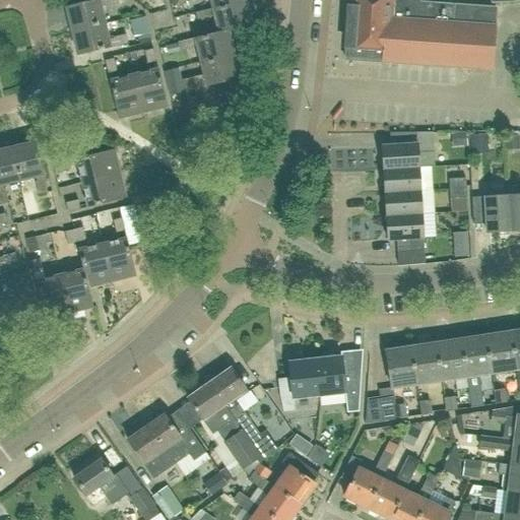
[(98,0),(65,8),(71,33),(105,24),(101,10),(118,5),(116,0),(98,0)]
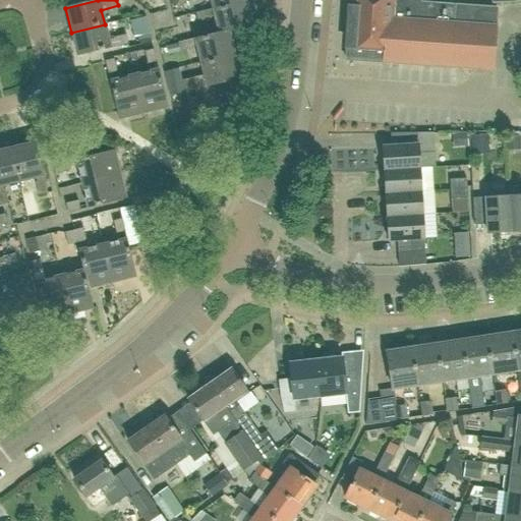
[(213,10),(246,2),(245,0),(191,0),(192,0),(193,0),(210,0),(213,9),(213,10)]
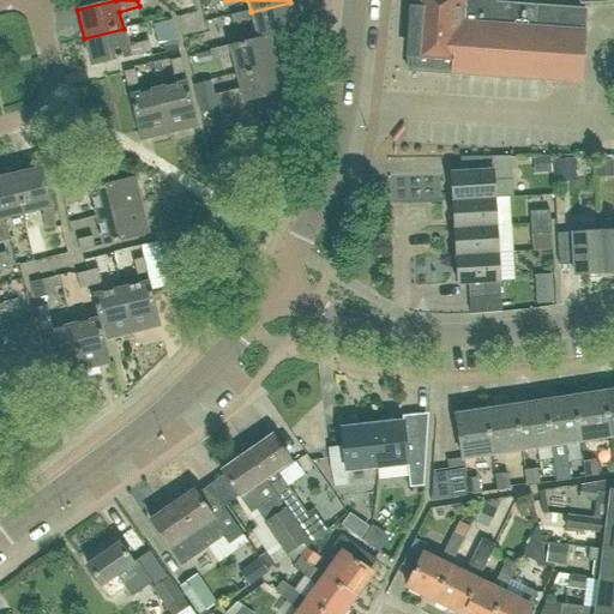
[(493,0),(411,0),(411,2),(414,4),(413,18),(410,19),(407,70),(581,80),(584,10),(493,4),(493,0)]
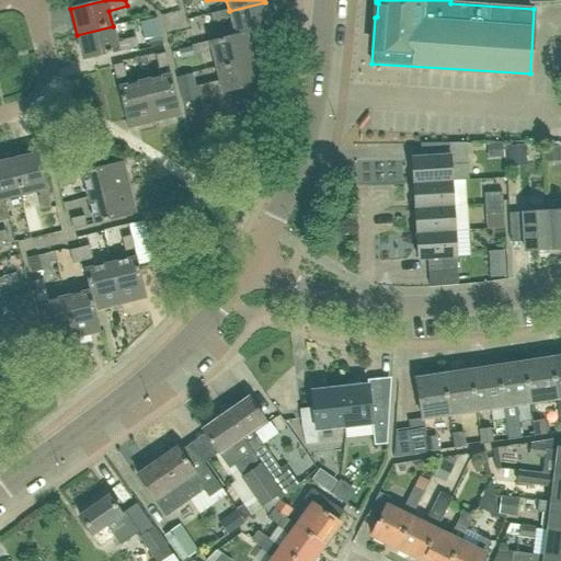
[(236,37),(247,34),(272,29),(265,2),(229,11),(229,10),(212,14),(214,24),(232,20),(236,35),(236,37)]
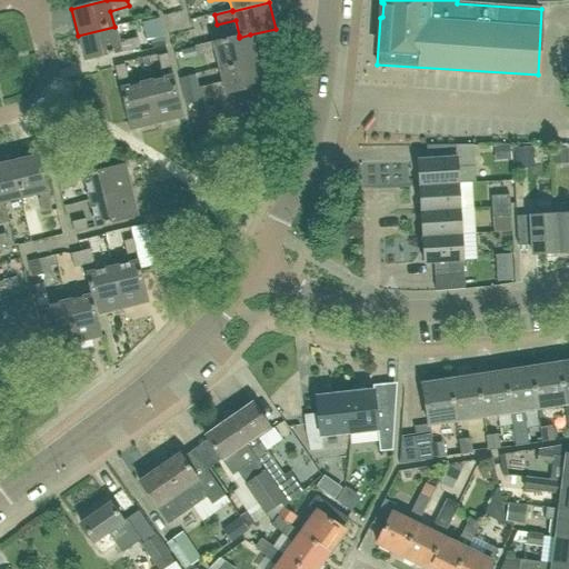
[(118,42),(115,27),(78,36),(85,62),(140,49),(137,38),(118,42)]
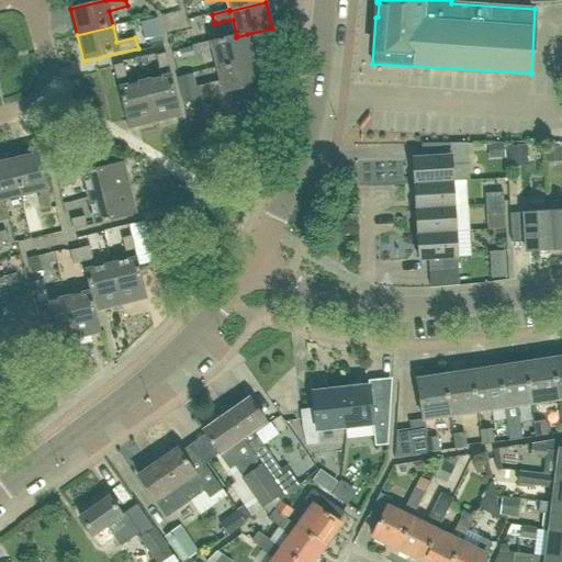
[(217,68),(253,59),(247,34),(236,37),(236,35),(192,46),(194,57),(213,52),(217,68)]
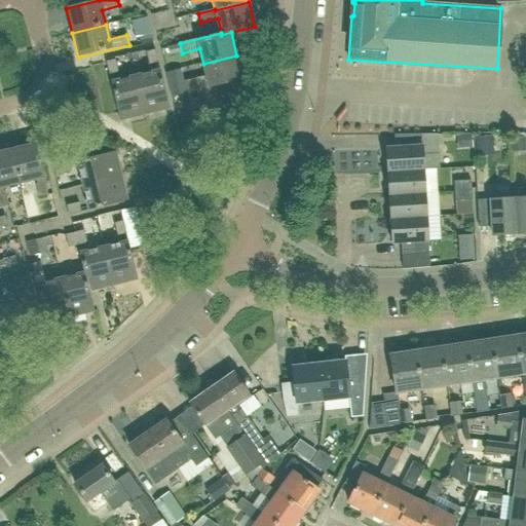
[(181,52),(179,44),(168,47),(171,55),(181,52)]
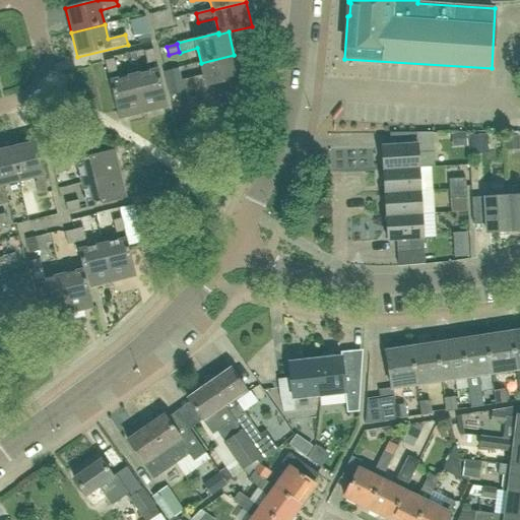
[(149,72),(133,76),(142,114),(168,108),(153,50),(145,52),(149,72)]
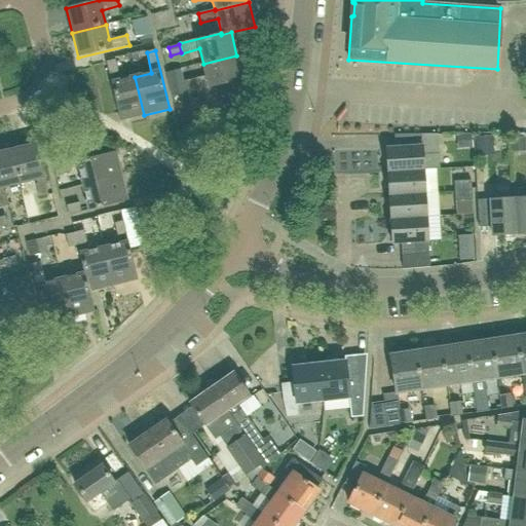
[(242,80),(236,55),(203,64),(207,76),(184,82),(191,111),(216,105),(212,87),(242,80)]
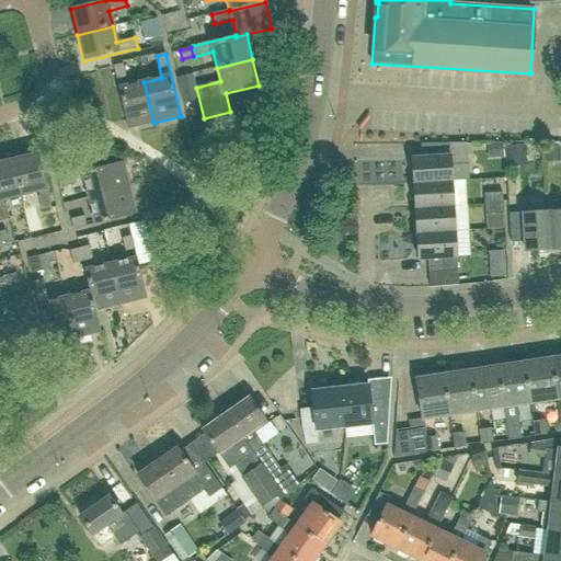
[(126,78),(123,65),(113,67),(116,80),(126,78)]
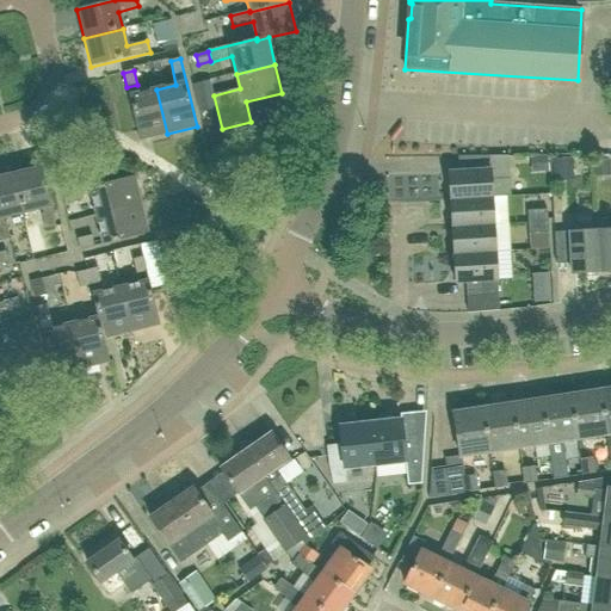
[(139,141),(167,134),(156,90),(128,97),(139,141)]
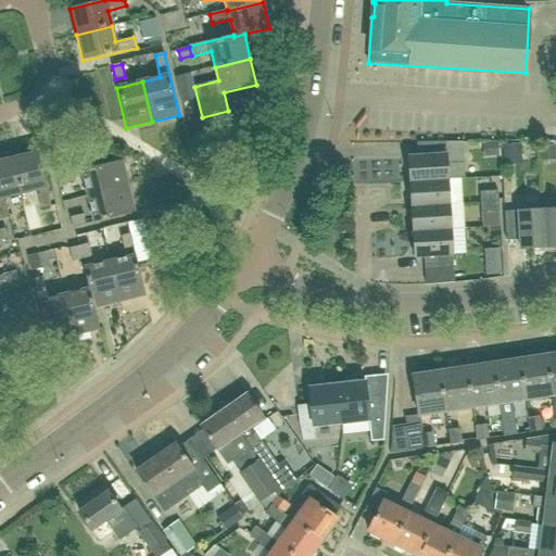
[(408,182),(447,180),(464,179),(462,141),(444,142),(416,142),(417,156),(407,156),(408,182)]
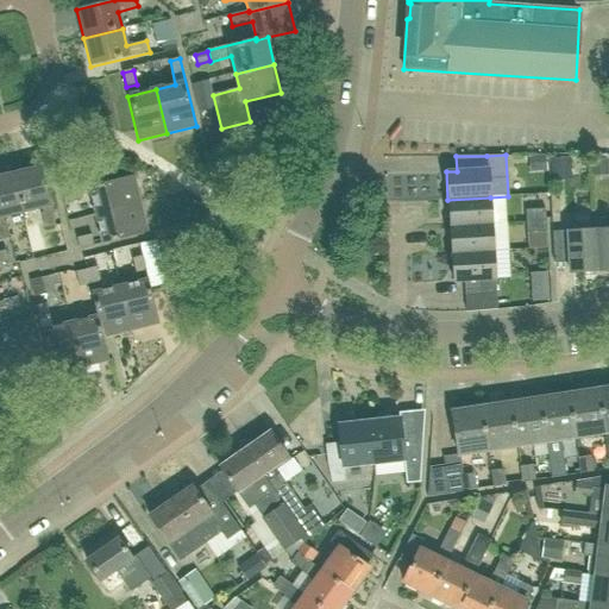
[(548,171),(547,156),(529,157),(531,173),(548,171)]
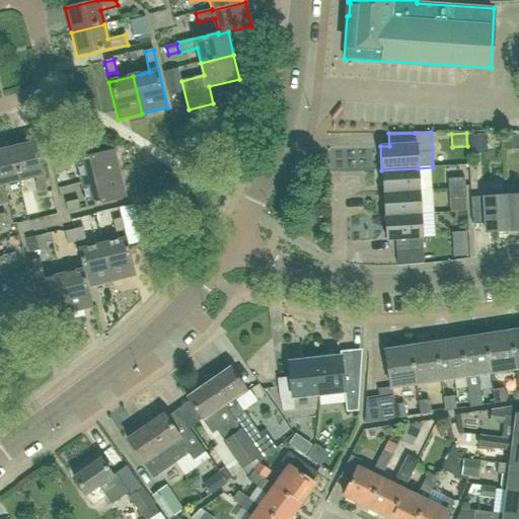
[(518,149),(518,135),(506,136),(507,151),(518,149)]
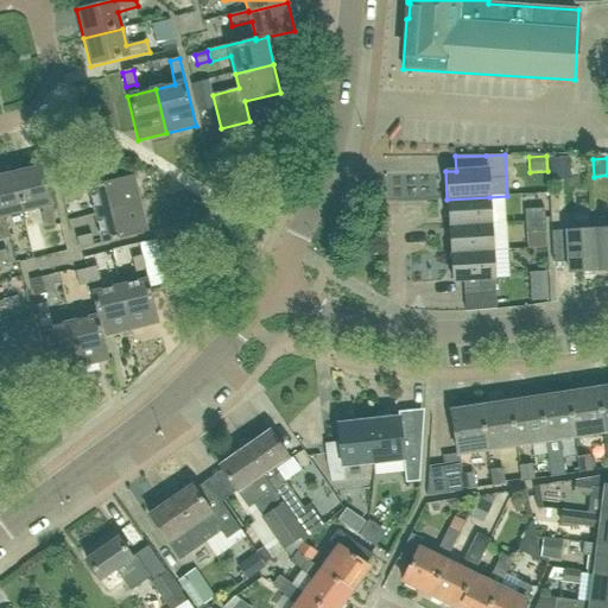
[(574,178),(574,159),(557,159),(557,178),(574,178)]
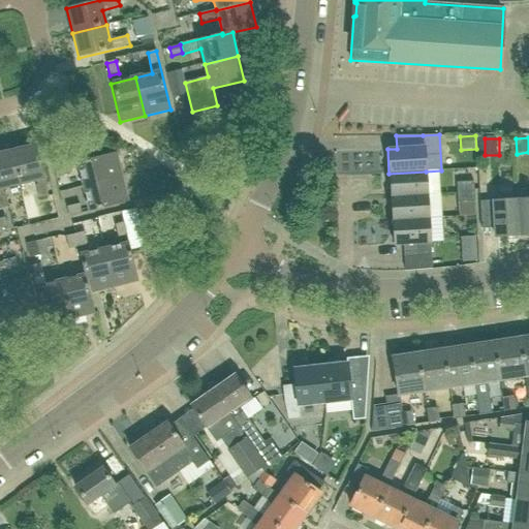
[(35,145),(10,151),(19,185),(34,181),(38,198),(48,196),(35,145)]
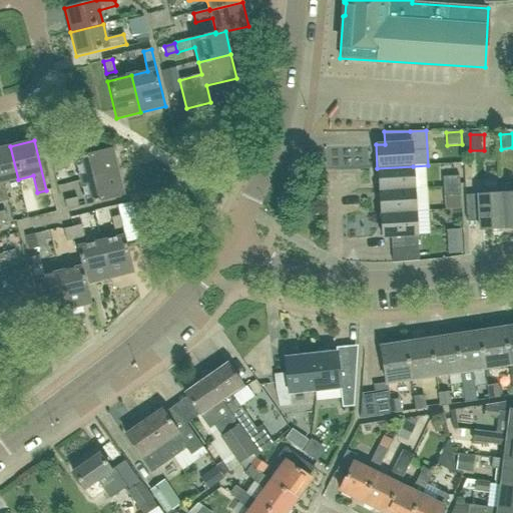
[(4,182),(18,179),(10,146),(0,148),(0,201),(8,199),(4,182)]
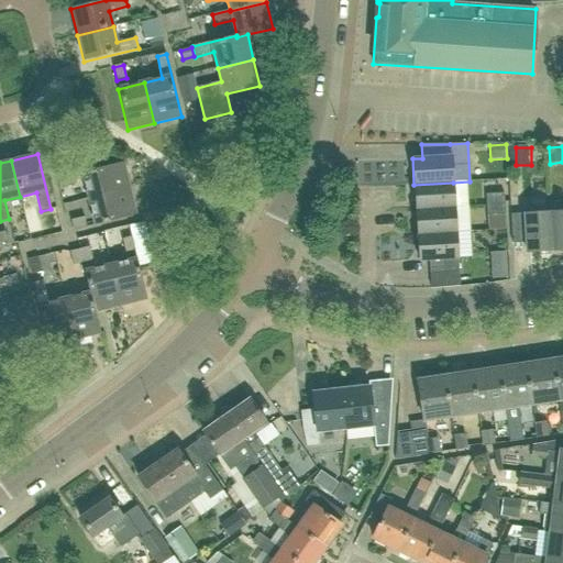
[(81,173),(88,199),(129,189),(122,163),(81,173)]
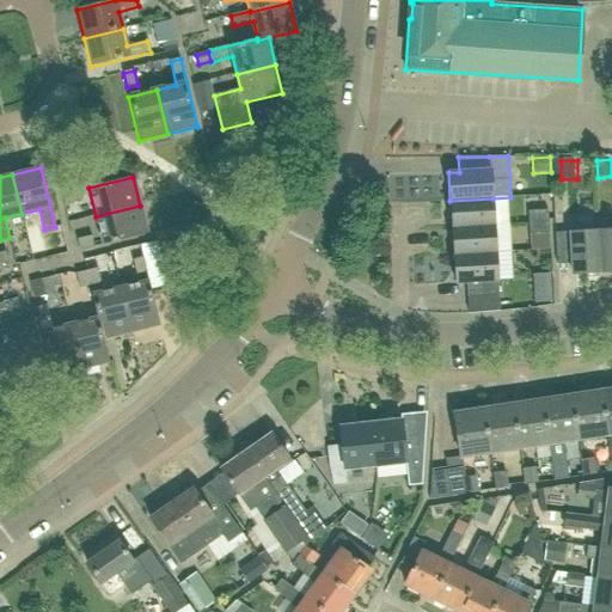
[(83,200),(80,190),(65,193),(67,203),(83,200)]
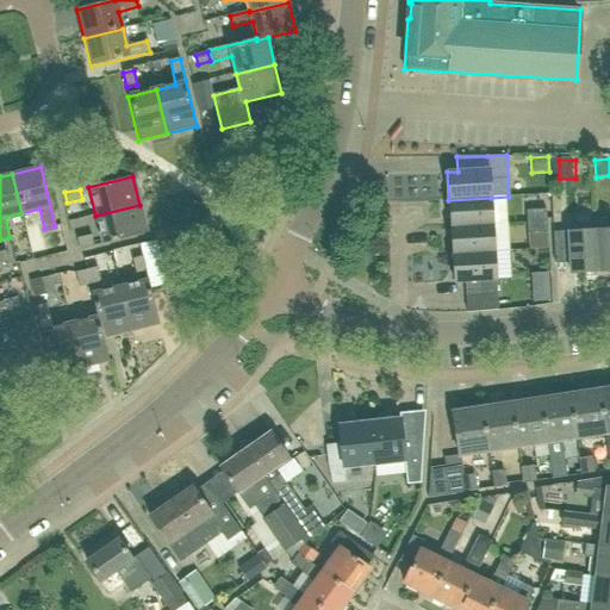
[(448,200),(450,228),(492,224),(491,198),(448,200)]
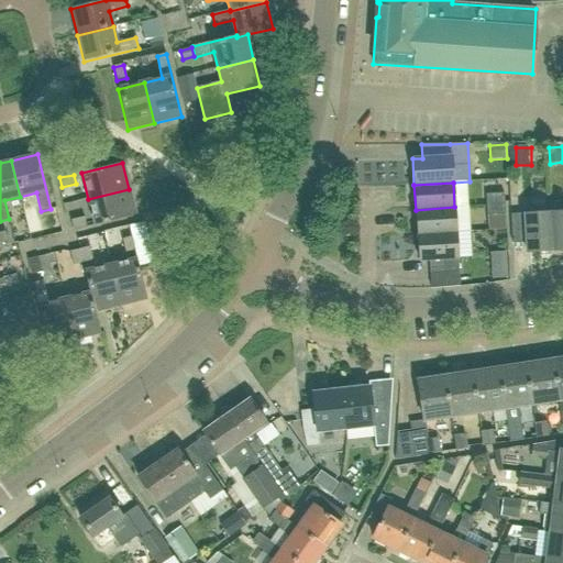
[(129,189),(88,199),(95,225),(134,216),(129,189)]
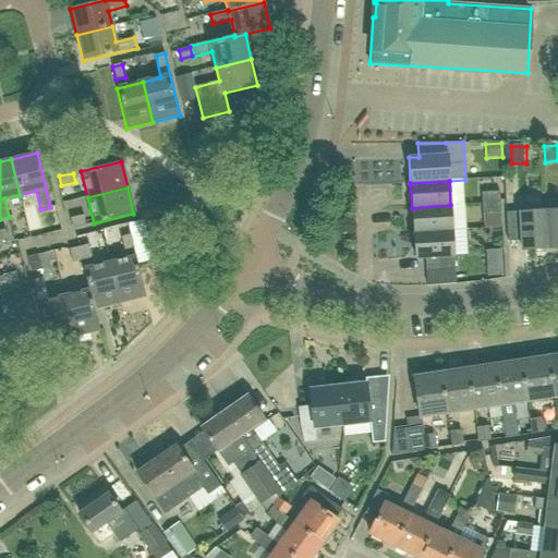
[(482,193),(483,203),(501,202),(500,192),(482,193)]
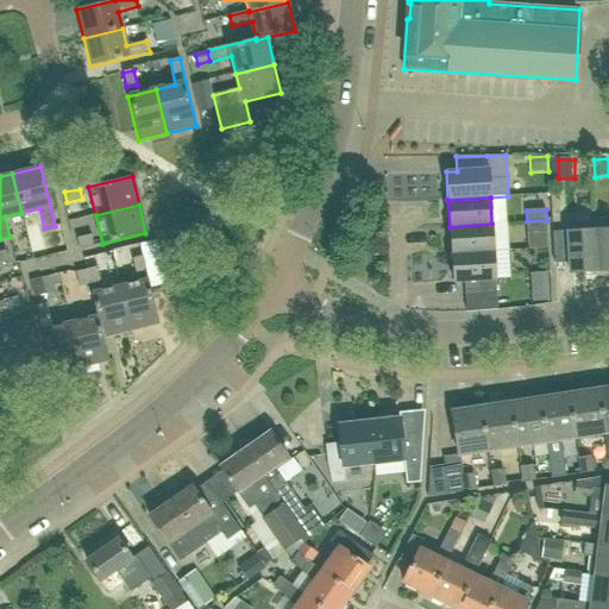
[(547,220),(527,221),(527,233),(547,232),(547,220)]
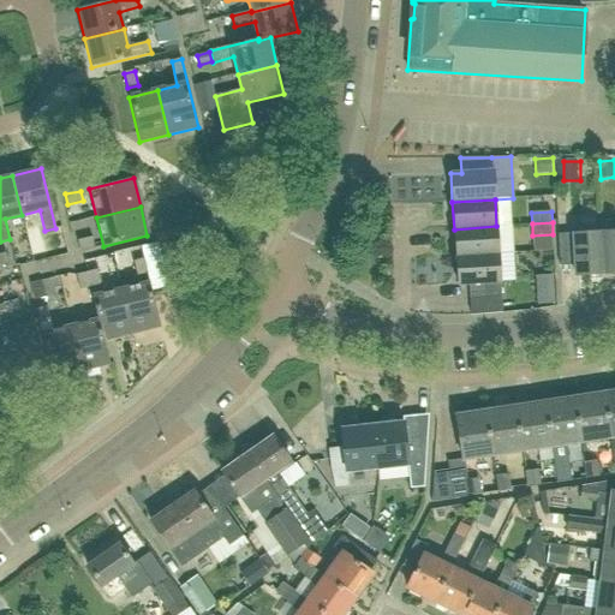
[(497,254),(496,226),(454,230),(455,256),(497,254)]
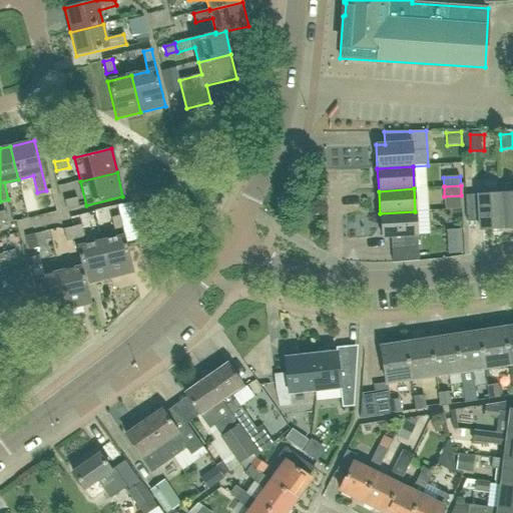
[(512,191),(500,193),(503,228),(512,227),(512,191)]
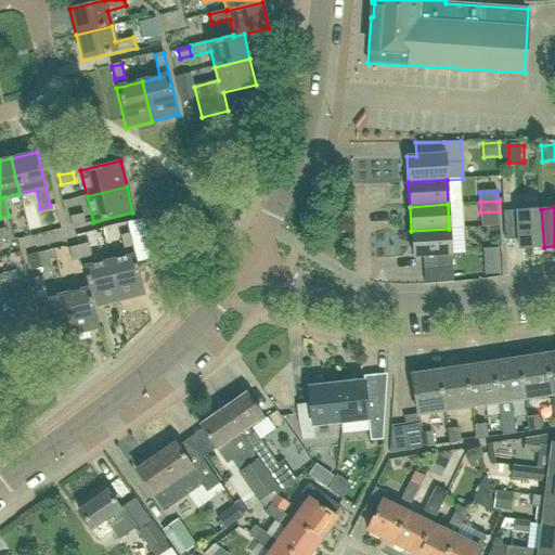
[(518,248),(544,247),(541,209),(503,211),(504,240),(518,240),(518,248)]
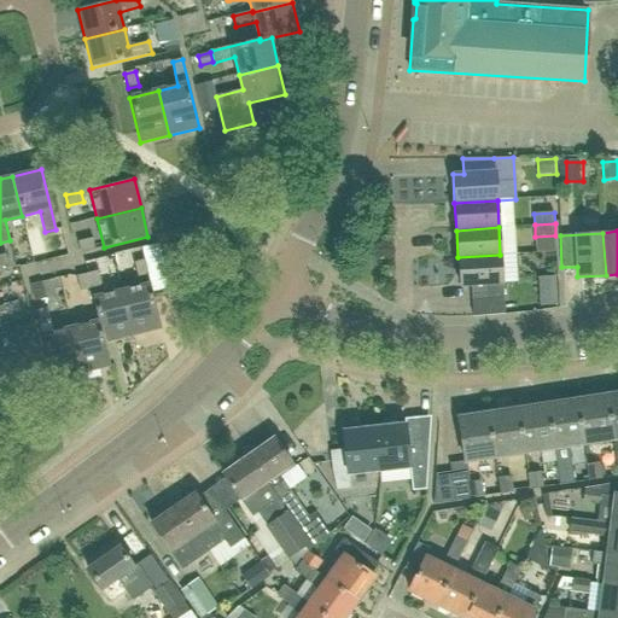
[(94,249),(92,238),(77,243),(80,252),(94,249)]
